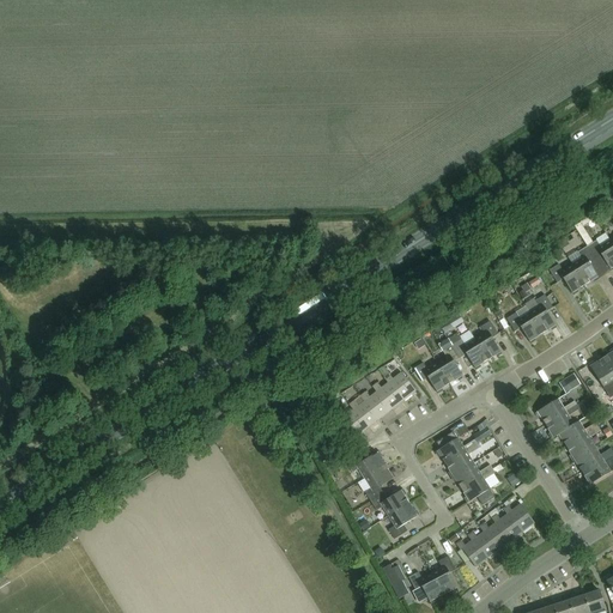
[(581,223),(575,226),(588,247),(594,243),(583,228),(581,223)]
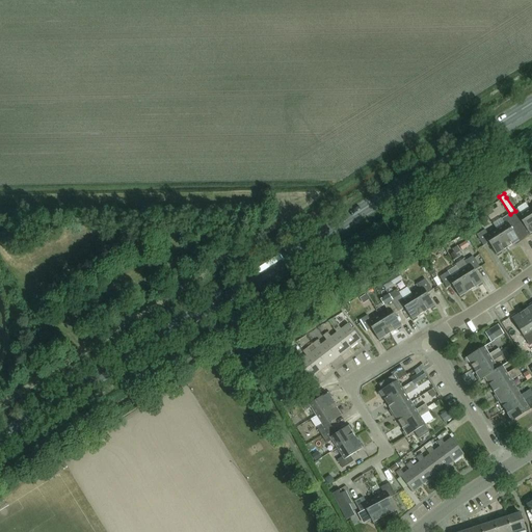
[(531,232),(531,211),(531,209),(523,214),(519,209),(515,211),(510,214),(517,225),(523,222),(530,234),(531,232)]
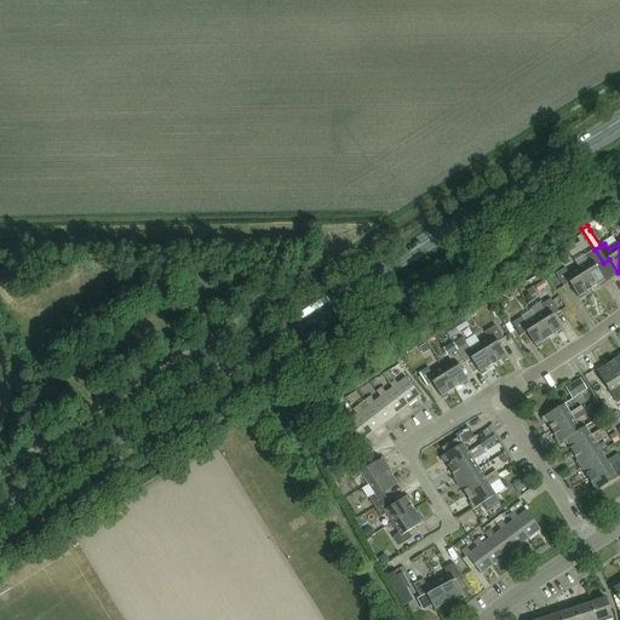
[(597,267),(603,263),(595,250),(585,256),(590,262),(580,268),(592,288),(606,280),(597,267)]
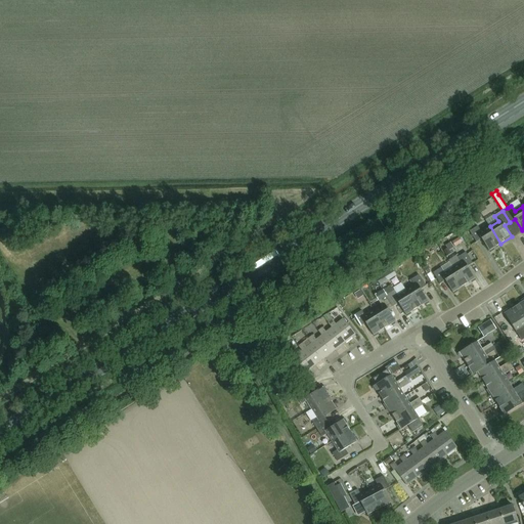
[(500,244),(490,226),(482,231),(479,226),(470,231),(477,243),(482,238),(489,251),(500,244)]
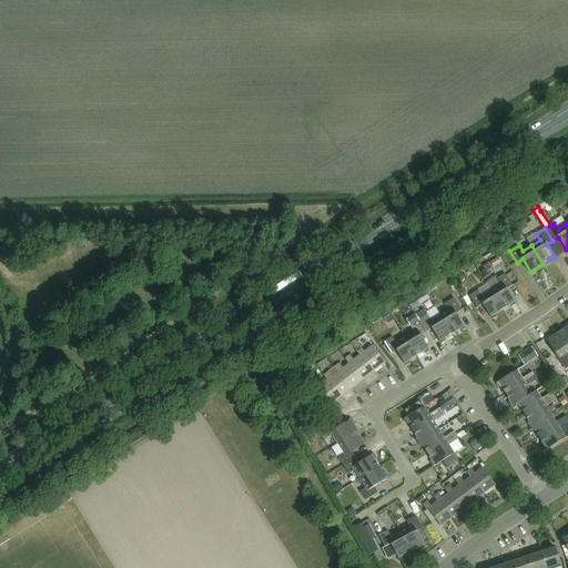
[(501,262),(498,257),(490,263),(494,267),(501,262)]
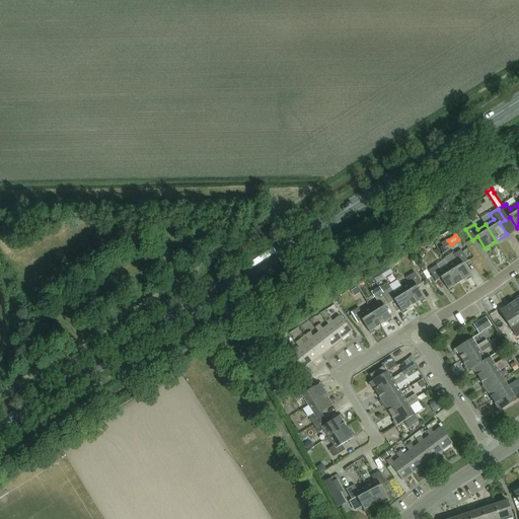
[(457,261),(449,266),(460,283),(470,276),(463,265),(469,261),(462,249),(454,254),(457,261)]
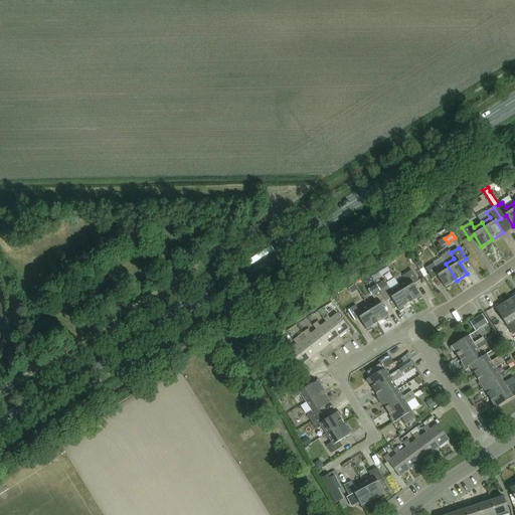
[(435,264),(426,269),(434,280),(439,276),(446,288),(457,281),(446,264),(438,269),(435,264)]
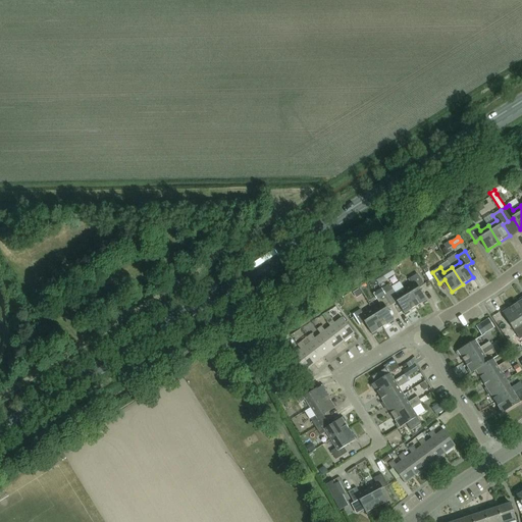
[(379,284),(387,279),(383,272),(375,278),(379,284)]
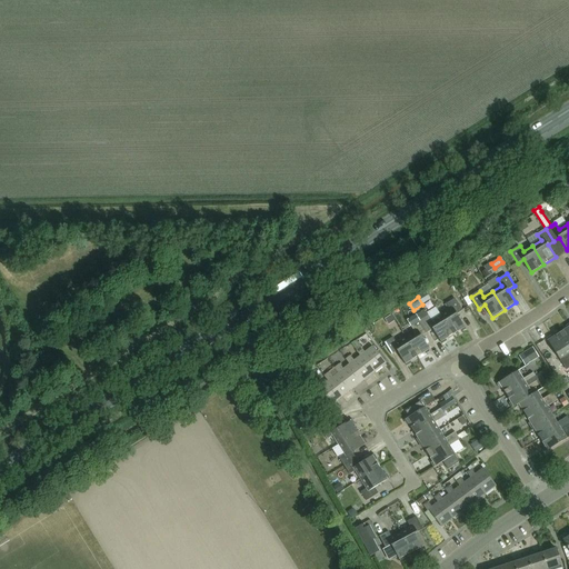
[(453,335),(466,327),(458,315),(463,311),(456,299),(447,305),(450,310),(441,316),(453,335)]
